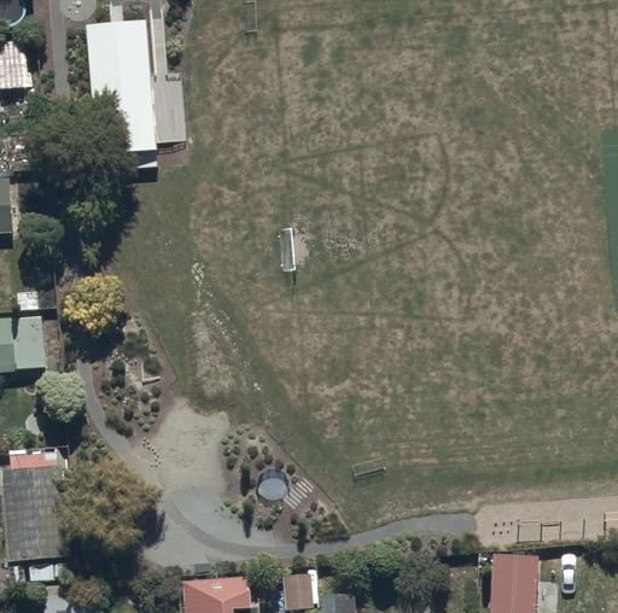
[(0,182),(0,237),(12,237),(10,182),(0,182)]
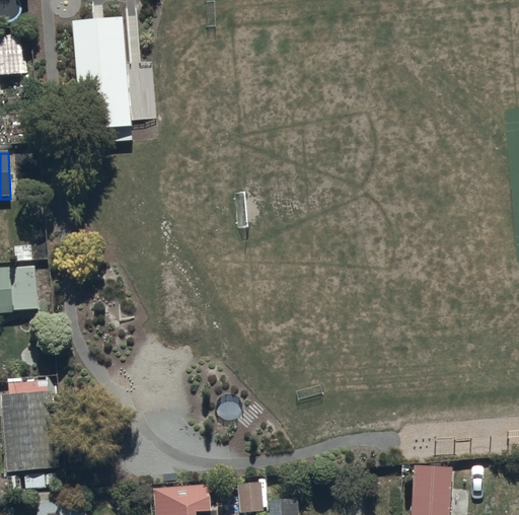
[(0,273),(0,315),(40,314),(38,271),(0,273)]
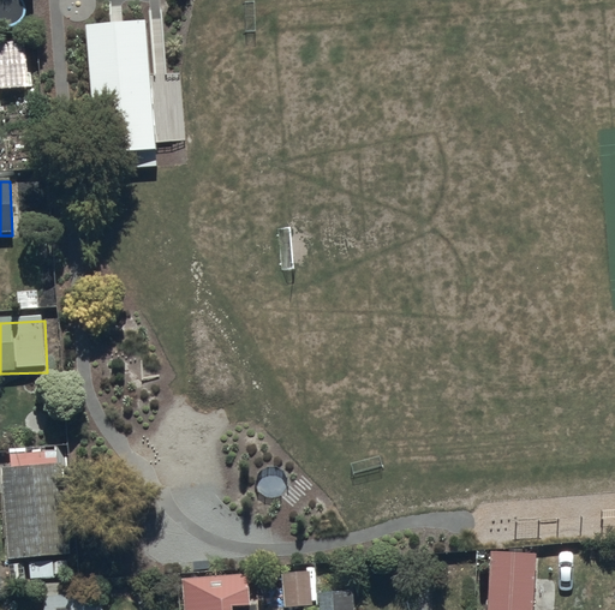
[(69,471),(66,447),(10,448),(10,466),(1,466),(9,584),(75,578),(64,472),(69,471)]
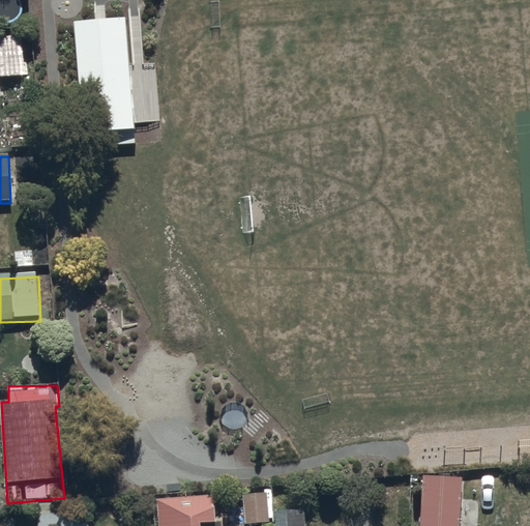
[(422,474),(418,525),(458,525),(461,476),(422,474)]
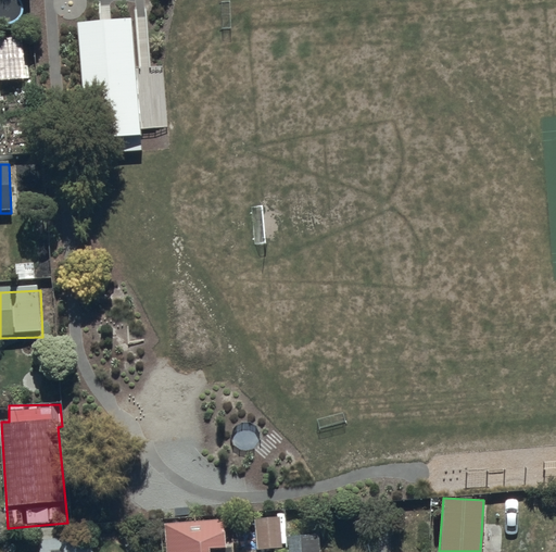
[(280,516),(253,518),(256,548),(282,546),(280,516)]
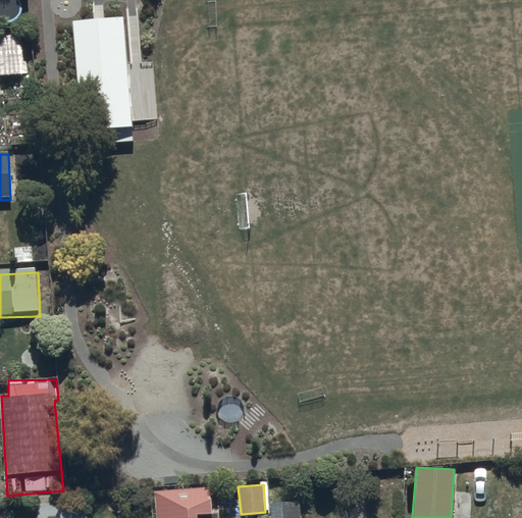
[(210,487),(153,490),(156,517),(218,517),(215,494),(211,494),(210,487)]
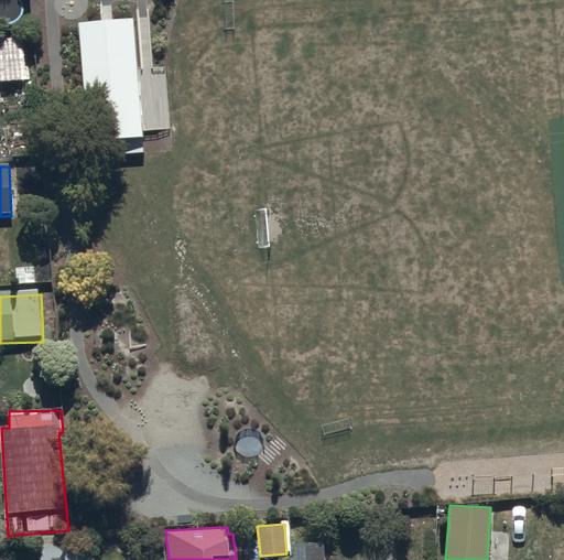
[(321,559),(321,540),(291,540),(291,559),(321,559)]
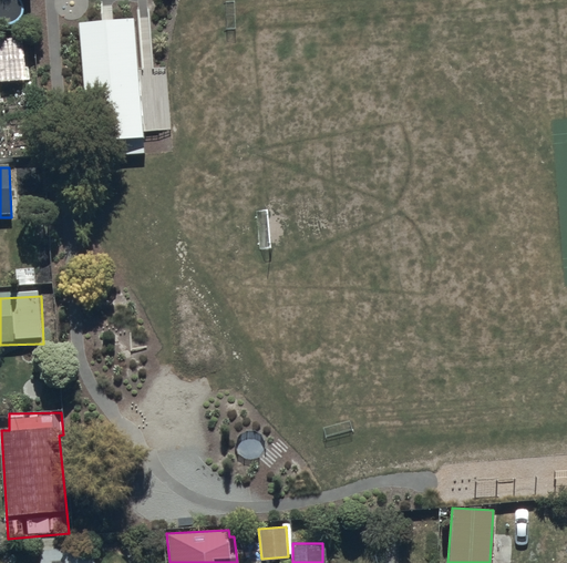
[(65,548),(39,550),(39,562),(94,562),(94,558),(66,559),(65,548)]
